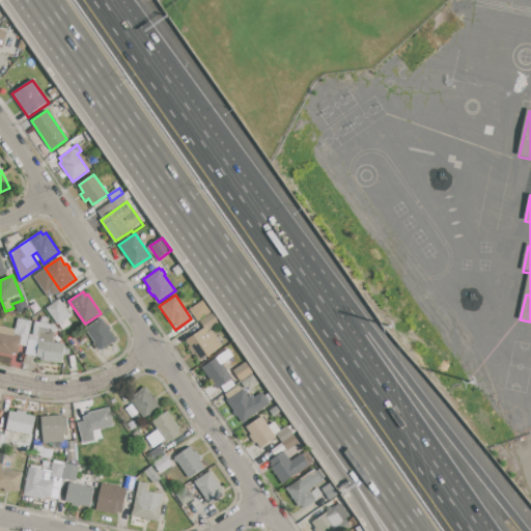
[(47,307),(59,299),(71,315),(58,324),(47,307)]
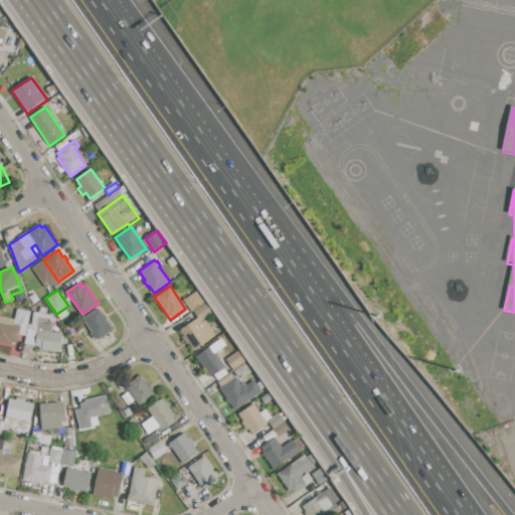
[(183,300),(197,290),(205,302),(194,311),(192,312),(183,300)]
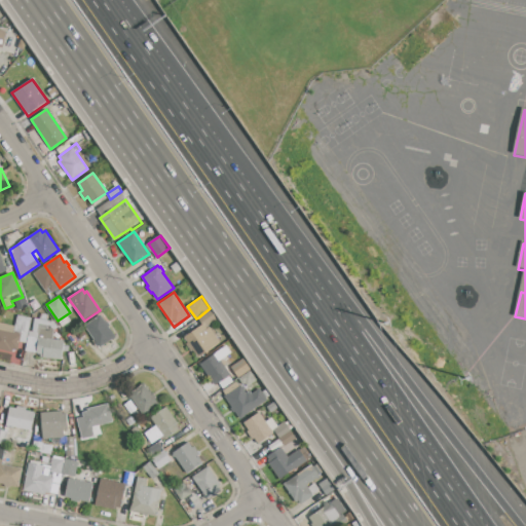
[(198,317),(210,308),(218,320),(210,327),(207,327),(203,324),(198,317)]
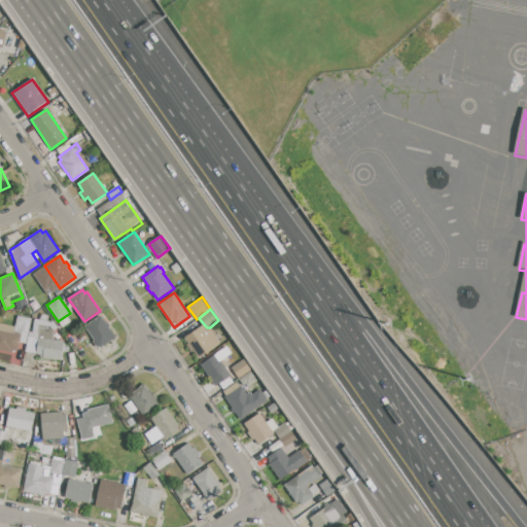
[(29,330),(32,331),(35,318),(39,319),(40,314),(48,315),(47,320),(54,321),(58,327),(55,329),(53,339),(65,341),(63,359),(41,357),(36,353),(26,351),(27,344),(29,330)]
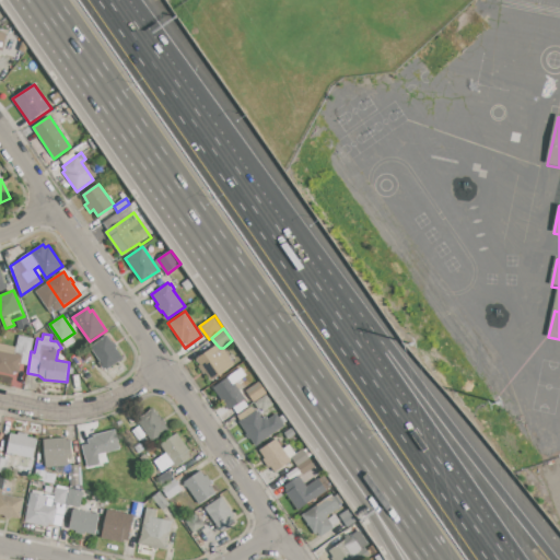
[(14,352),(15,346),(18,335),(33,338),(31,351),(28,365),(21,363),(23,356),(14,352)]
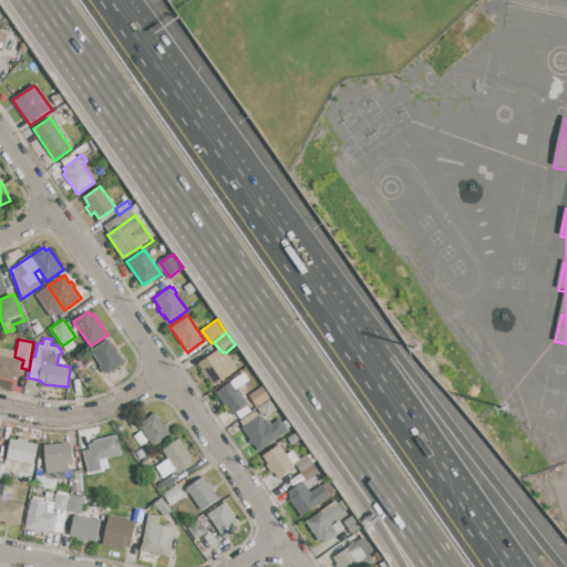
[(92,351),(109,339),(114,347),(115,346),(120,351),(119,352),(125,363),(109,375),(92,351)]
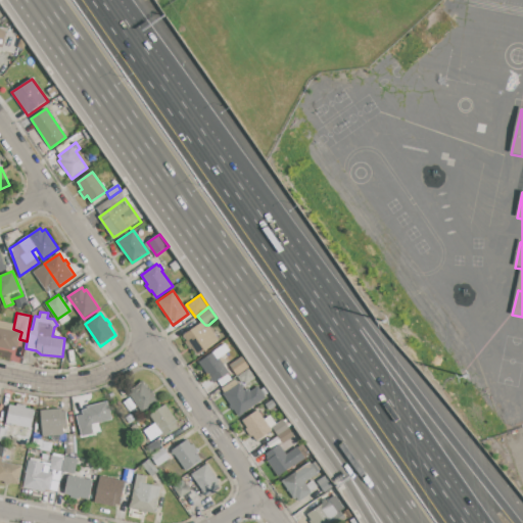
[(0,346),(0,320),(14,323),(13,329),(21,332),(19,339),(18,347),(14,347),(14,349),(0,346)]
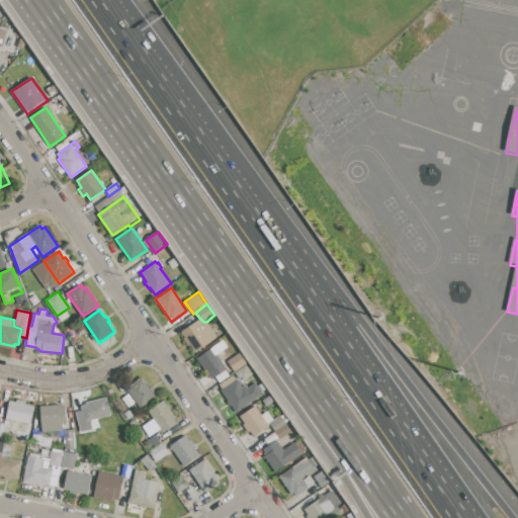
[(181,331),(200,319),(203,322),(206,322),(218,337),(195,352),(181,331)]
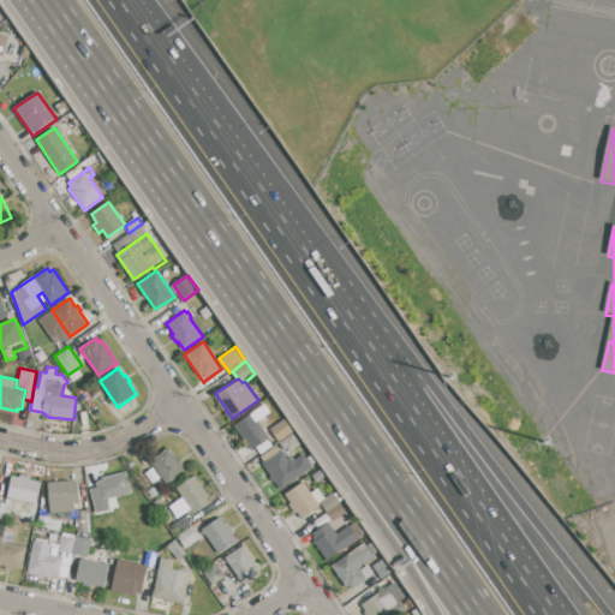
[(234,425),(266,404),(279,423),(270,429),(263,418),(257,422),(269,437),(255,448),(251,451),(234,425)]
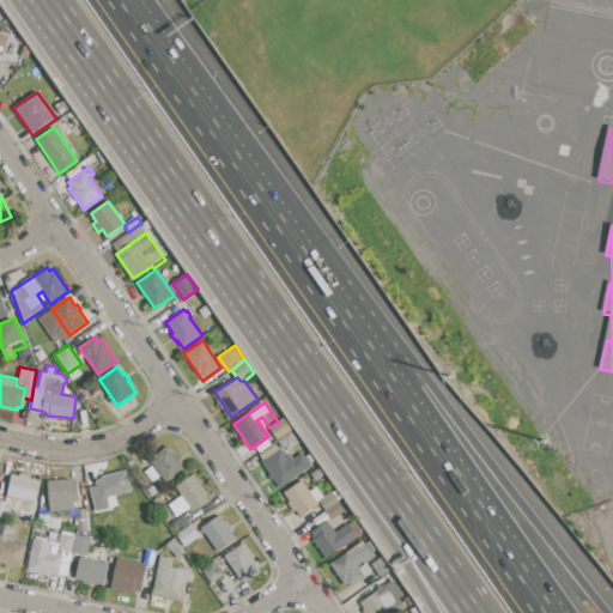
[(269,428),(278,422),(285,417),(293,430),(291,431),(279,441),(269,428)]
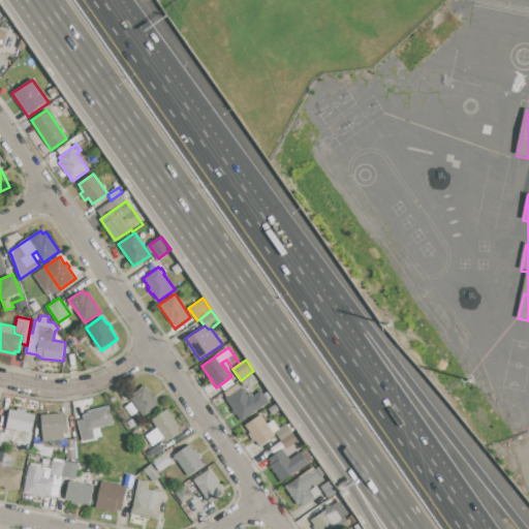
[(241,380),(251,372),(257,382),(247,390),(241,380)]
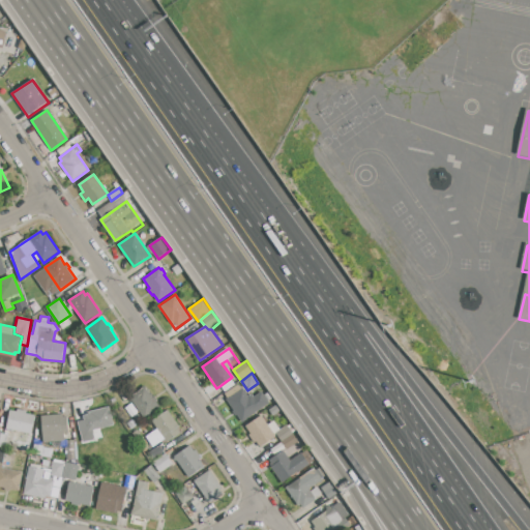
[(219,386),(232,377),(236,384),(225,392),(219,386)]
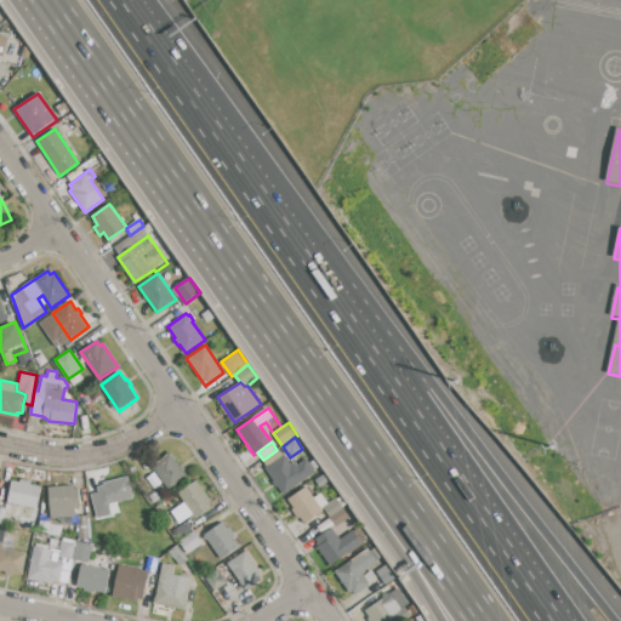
[(277,450),(283,457),(268,467),(263,460),(277,450)]
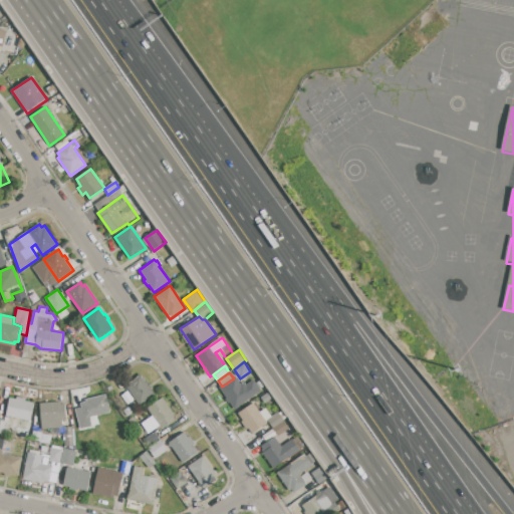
[(124,386),(141,374),(148,383),(149,382),(153,388),(151,389),(156,396),(140,408),(124,386)]
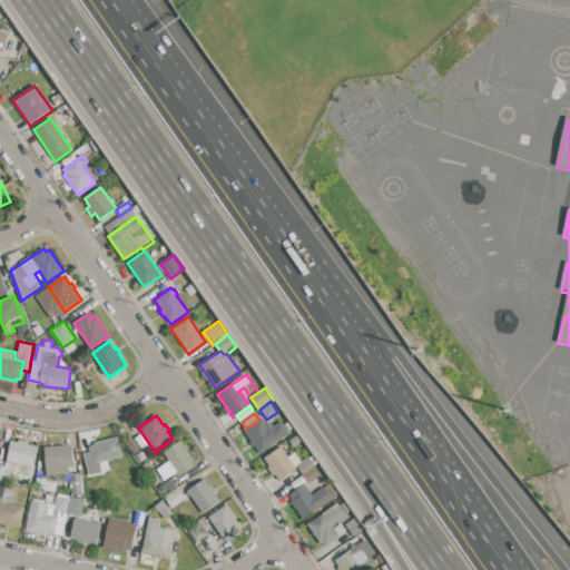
[(244,431),(246,429),(259,420),(262,419),(267,426),(271,423),(274,426),(282,422),(290,433),(259,453),(244,431)]
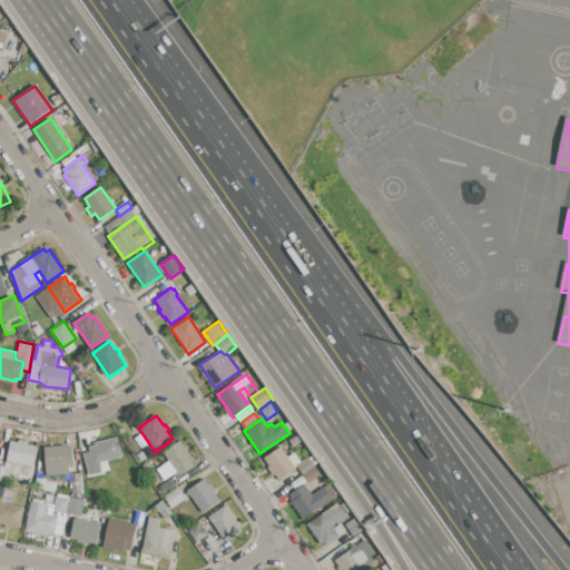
[(290,441),(298,435),(303,441),(294,448),(290,441)]
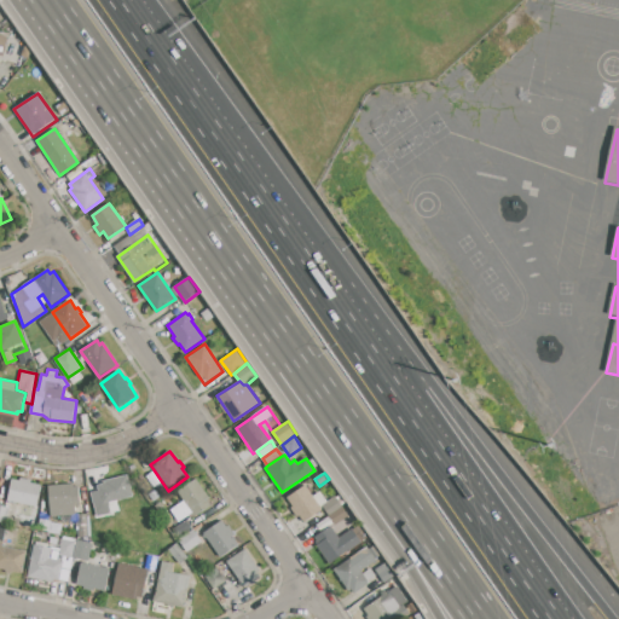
[(103,504),(100,491),(98,485),(104,484),(103,480),(128,474),(133,496),(110,502),(103,504)]
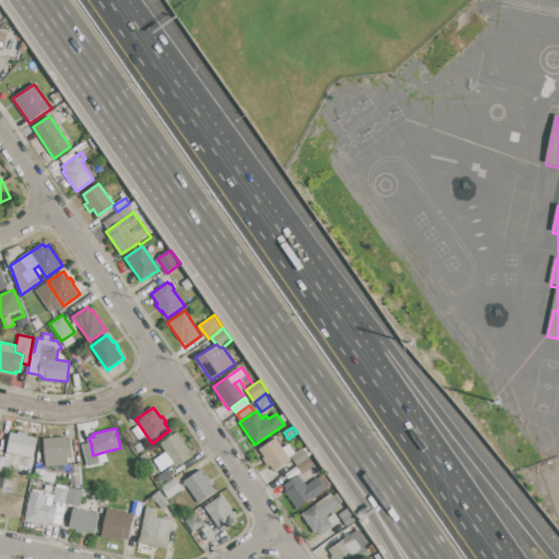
[(11,432),(18,435),(18,431),(28,433),(27,437),(38,439),(34,458),(14,453),(14,454),(7,453),(11,432)]
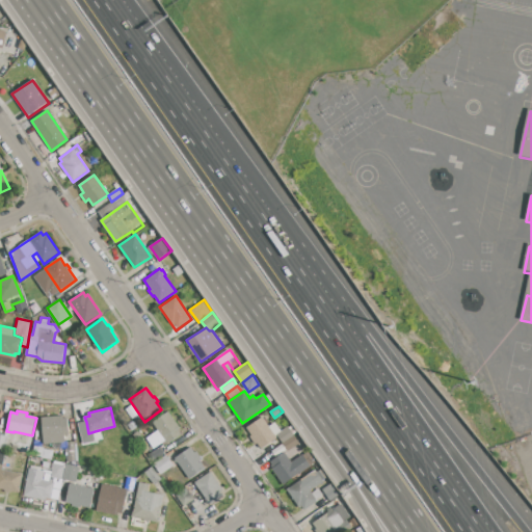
[(153,423),(168,411),(181,429),(179,431),(181,434),(167,444),(153,423)]
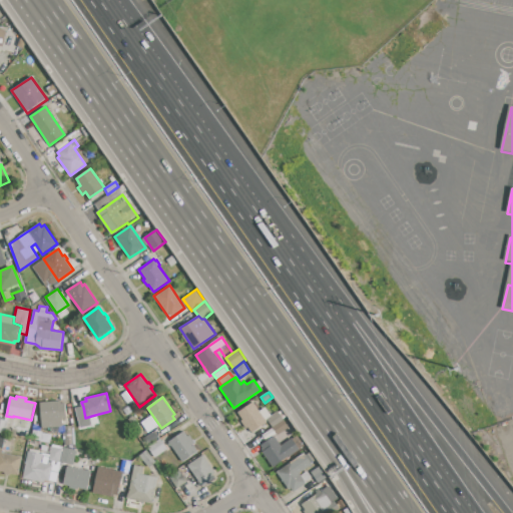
[(42,428),(39,403),(61,401),(61,404),(65,403),(66,411),(68,411),(70,425),(42,428)]
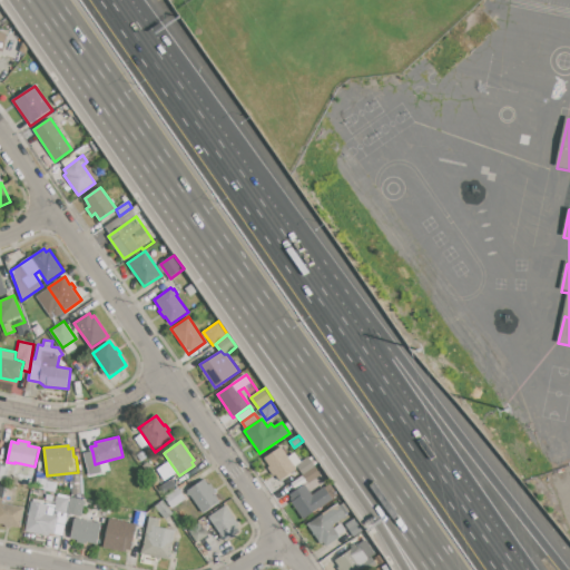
[(264,459),(281,446),(287,458),(295,453),(302,462),(296,465),(294,467),(296,469),(279,481),(264,459)]
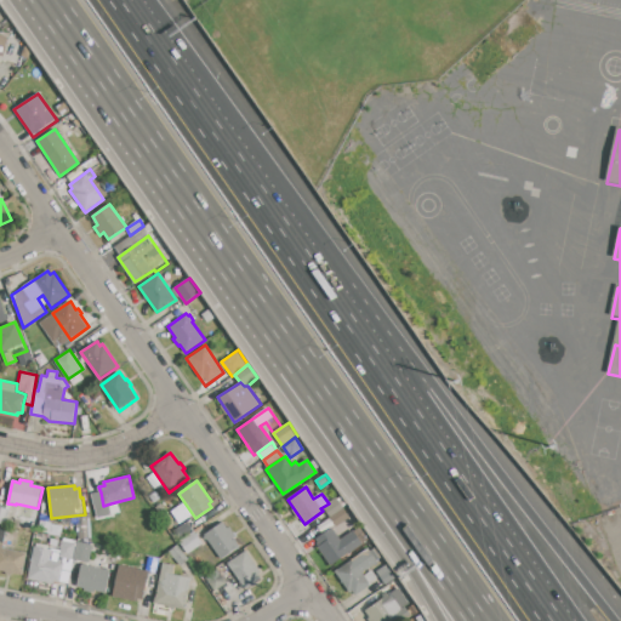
[(110,503),(113,514),(95,518),(90,495),(101,493),(103,506),(110,503)]
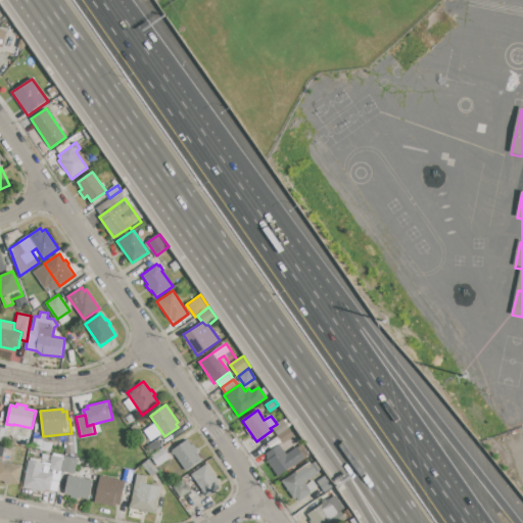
[(272,427),(277,424),(283,419),(289,427),(278,435),(272,427)]
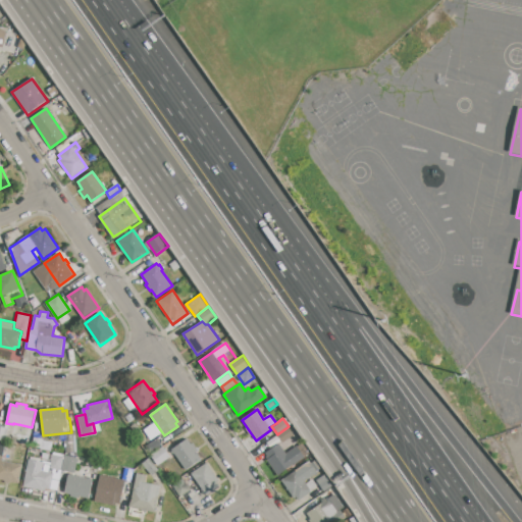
[(142,426),(154,421),(159,433),(148,438),(142,426)]
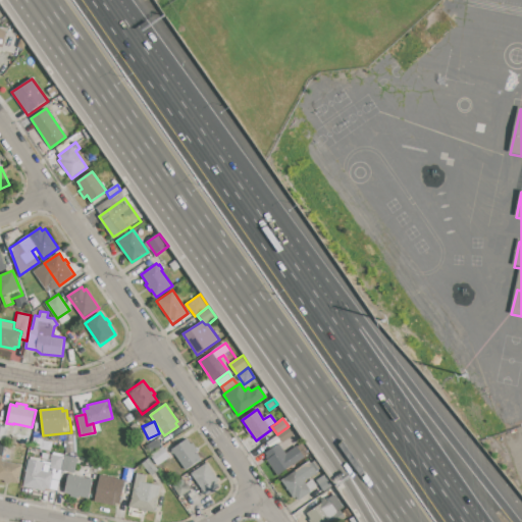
[(0,426),(8,428),(6,435),(11,436),(10,444),(0,440),(0,426)]
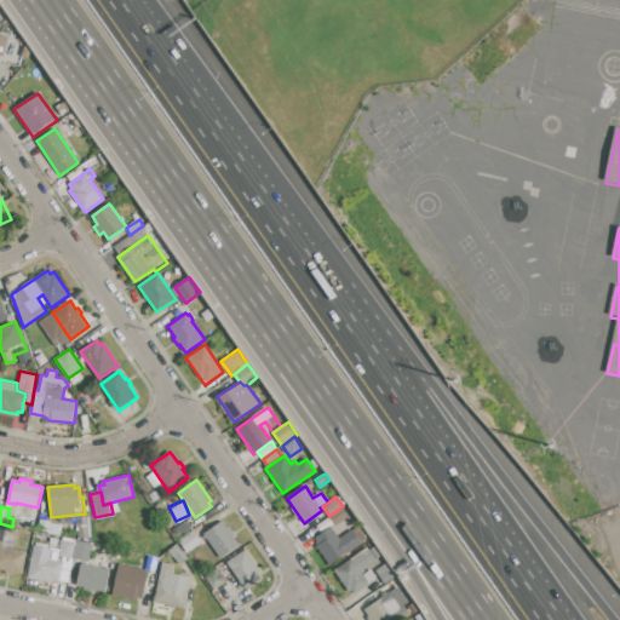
[(202,534),(222,521),(227,527),(229,526),(236,535),(234,537),(240,546),(220,560),(202,534)]
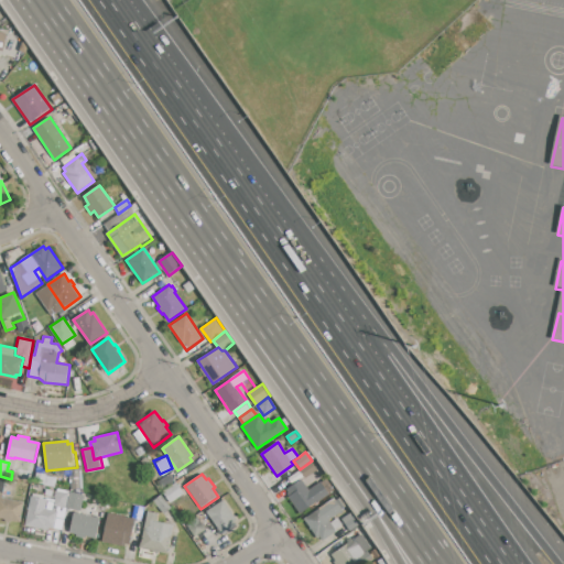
[(285,489),(302,478),(310,490),(322,481),(329,494),(302,512),(299,507),(294,510),(290,502),(293,500),(285,489)]
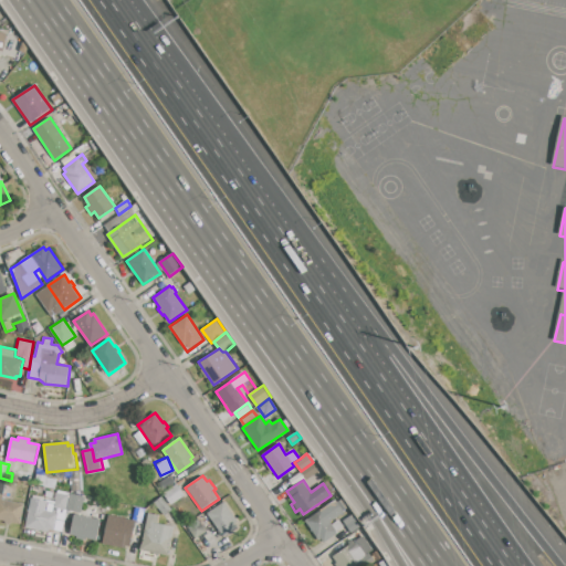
[(163,495),(177,485),(185,496),(170,506),(163,495)]
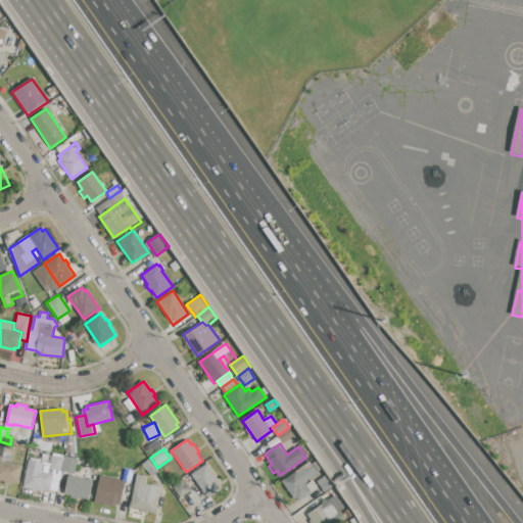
[(53,456),(63,458),(60,471),(50,468),(53,456)]
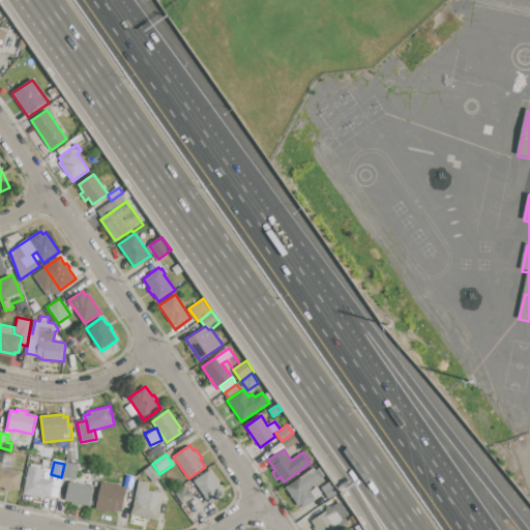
[(76,480),(62,477),(65,462),(79,465),(76,480)]
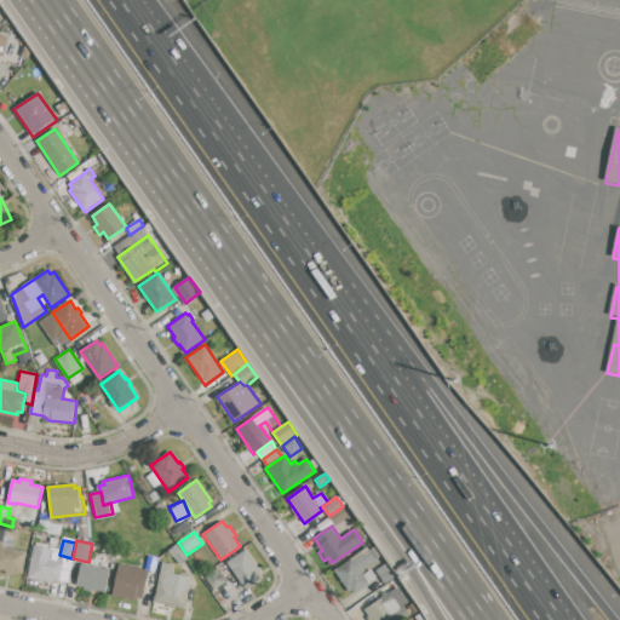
[(34,545),(52,550),(50,560),(64,562),(59,581),(53,580),(52,583),(27,578),(34,545)]
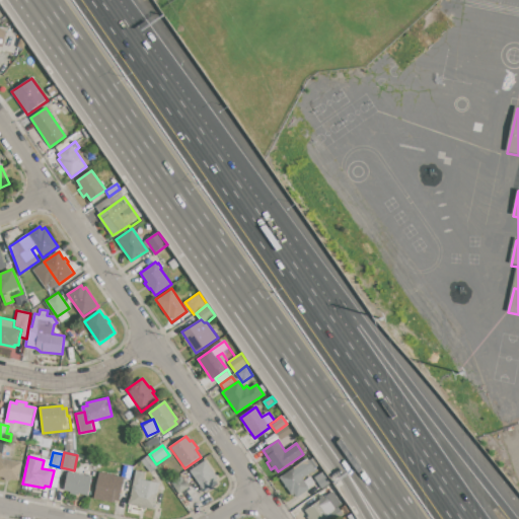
[(0,457),(2,458),(22,462),(18,480),(0,476),(0,457)]
